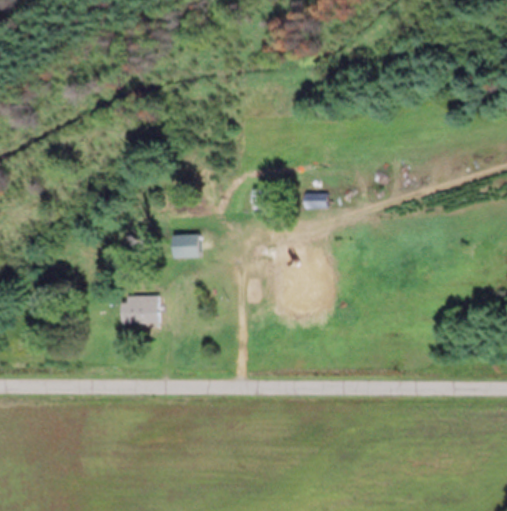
[(251,192),(251,208),(264,208),(264,192),(251,192)]
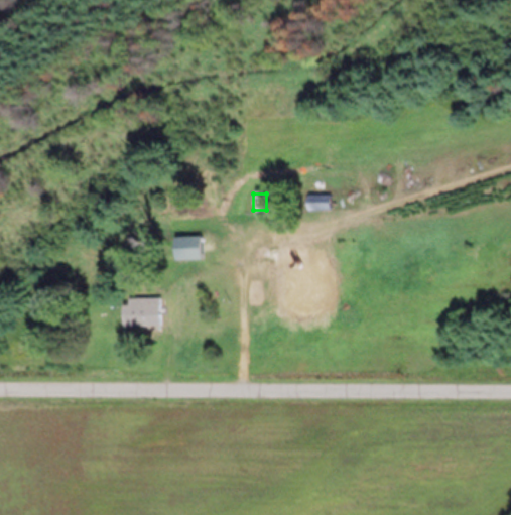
[(329,196),(304,196),(304,210),(329,210),(329,196)]
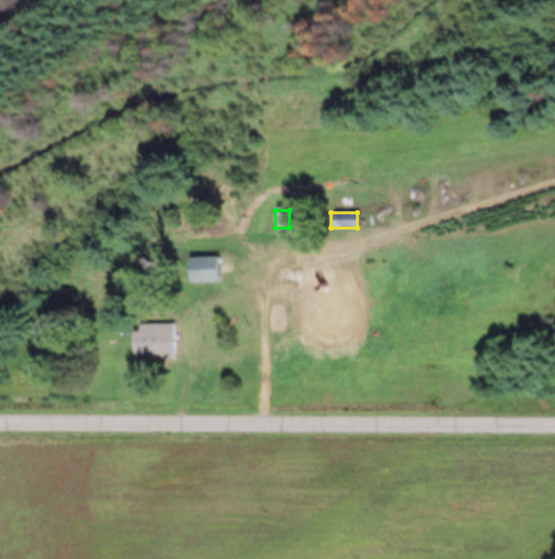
[(215,257),(187,257),(187,282),(215,282),(215,257)]
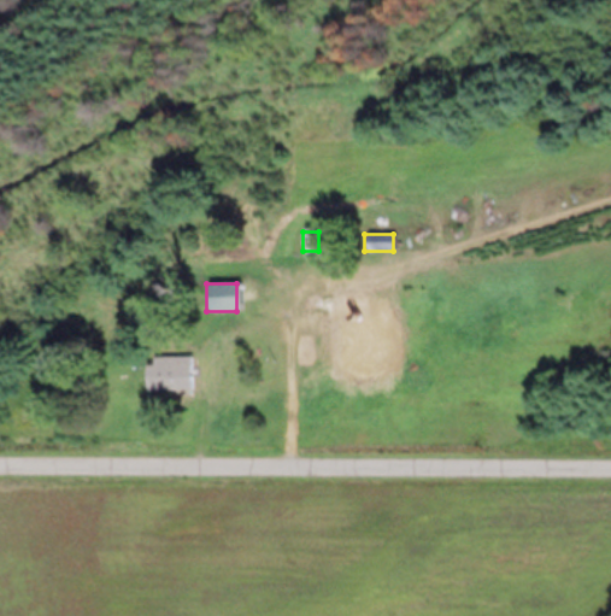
[(189,357),(145,357),(145,391),(189,391),(189,357)]
